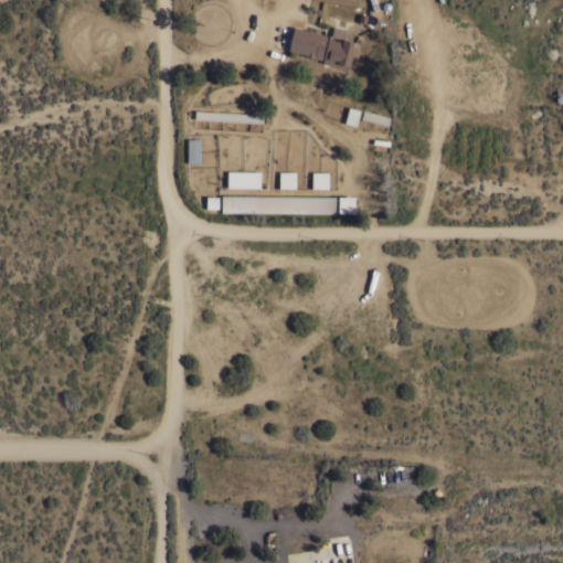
[(310,32),(310,31),(316,32),(316,33),(332,38),(335,28),(348,31),(346,41),(357,43),(351,67),(350,67),(349,71),(325,64),(325,62),(307,57),(307,55),(290,52),(296,28),(310,32)]
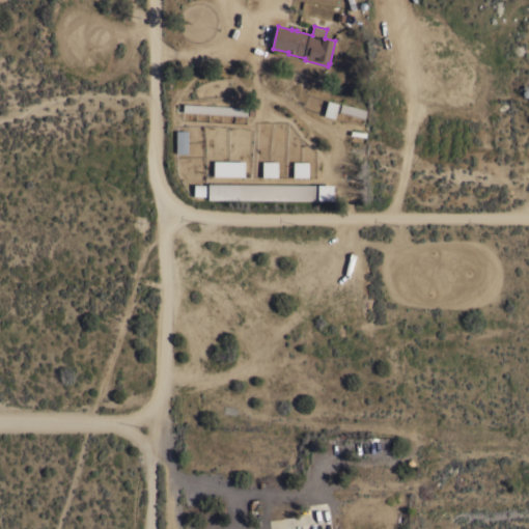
[(329,103),(340,106),(336,120),(325,117),(329,103)]
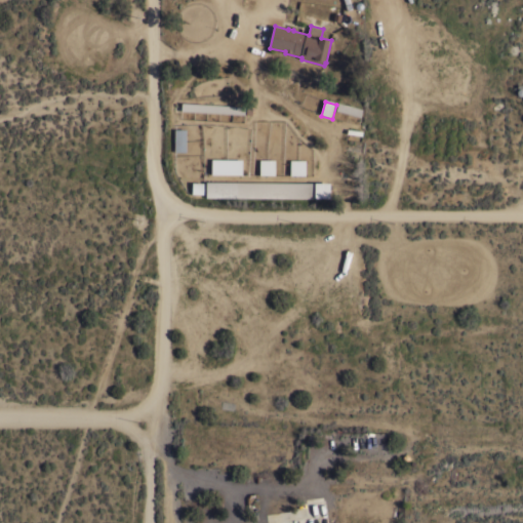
[(246,109),(246,117),(183,113),(183,105),(246,109)]
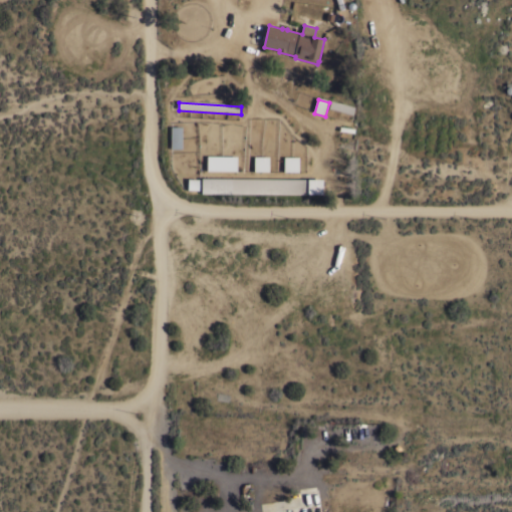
[(329,110),(331,102),(355,108),(353,116),(329,110)]
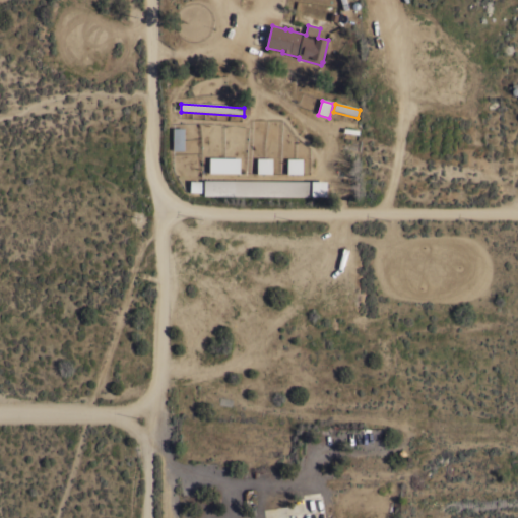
[(247,124),(250,118),(313,154),(312,155),(317,158),(314,164),(247,124)]
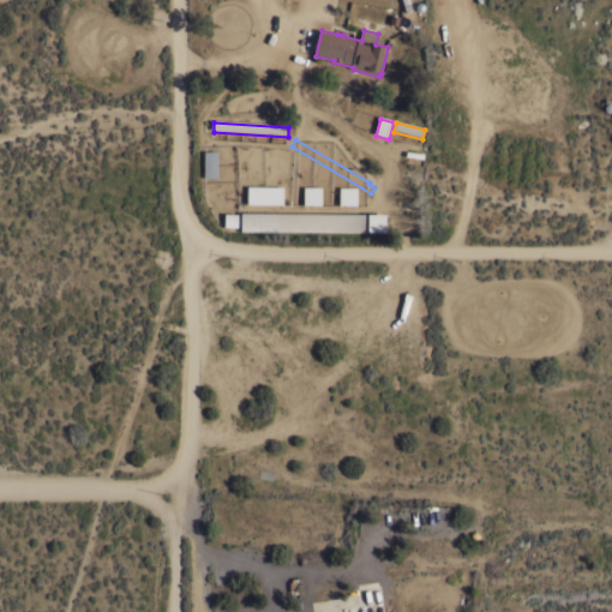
[(220,180),(205,180),(205,154),(220,154),(220,180)]
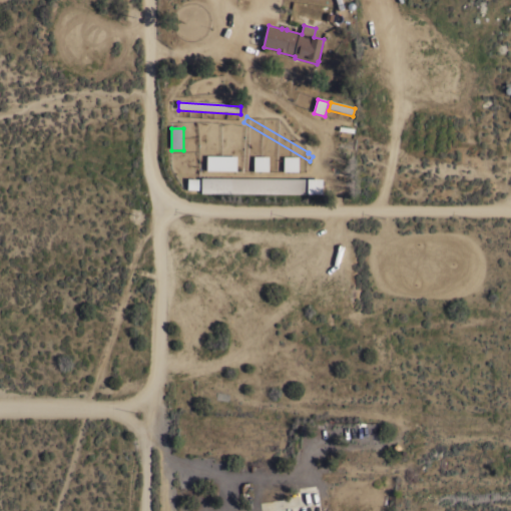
[(233,172),(234,157),(204,156),(204,171),(233,172)]
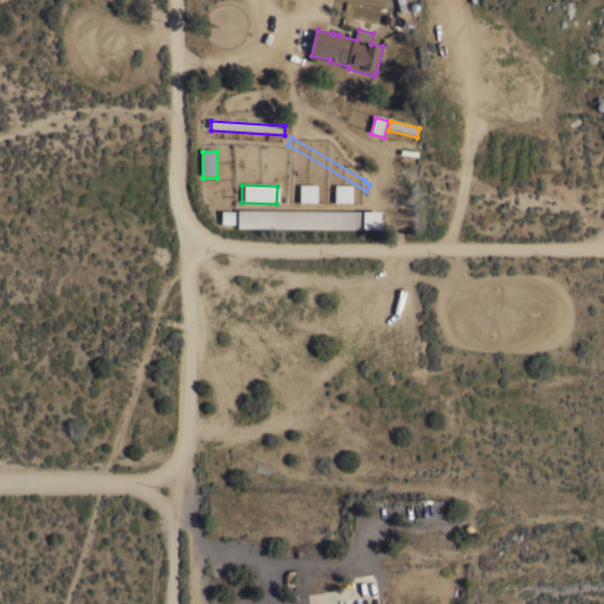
[(333,204),(349,204),(351,187),(333,186),(333,204)]
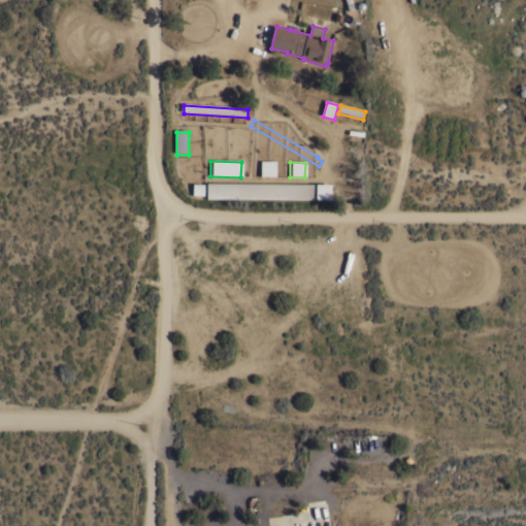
[(208,199),(208,184),(316,185),(316,201),(208,199)]
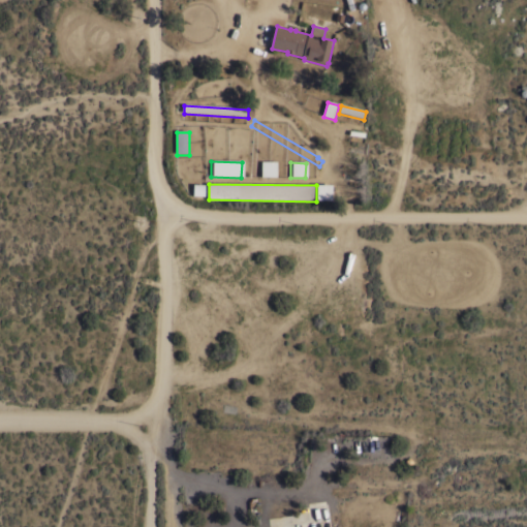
[(190,196),(203,197),(203,186),(191,185),(190,196)]
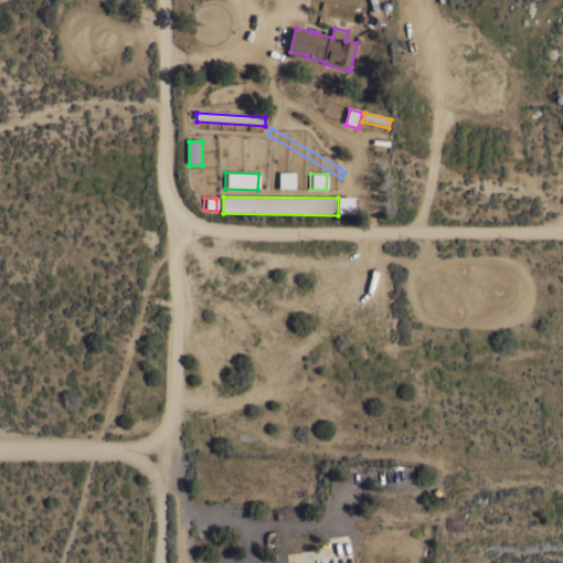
[(340,199),(357,199),(357,215),(340,215),(340,199)]
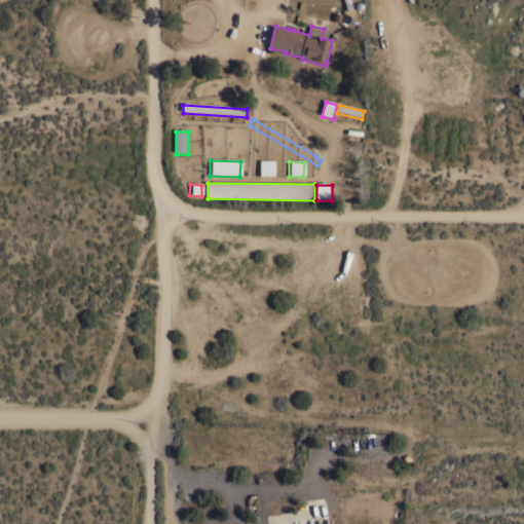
[(281,523),(279,514),(298,512),(297,504),(306,503),(306,504),(327,501),(330,523),(281,523)]
